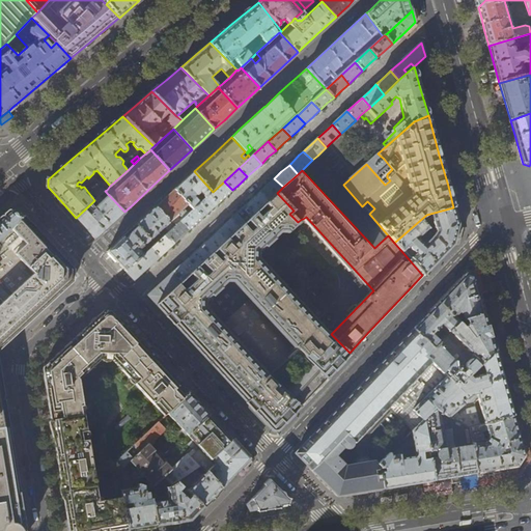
[(183,182),(174,189),(188,203),(191,207),(194,210),(196,207),(200,204),(193,196),(195,195),(196,195),(199,193),(199,191),(205,198),(210,195),(213,192),(194,171),(183,182)]
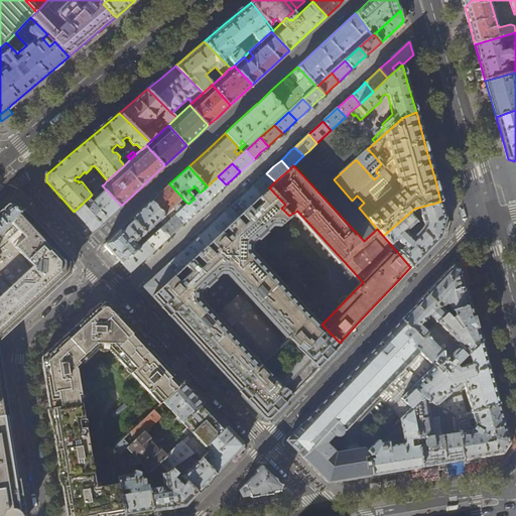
[(269,187),(275,181),(266,173),(260,179),(252,186),(261,195),(269,187)]
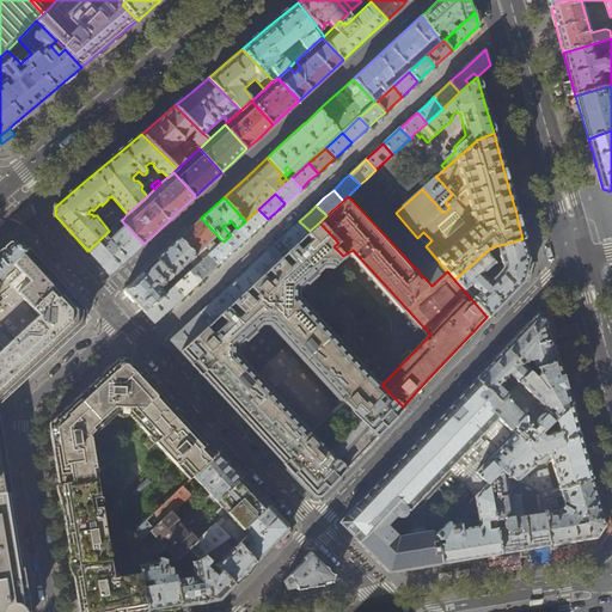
[(261,225),(268,219),(258,209),(245,221),(242,225),(251,234),(261,225)]
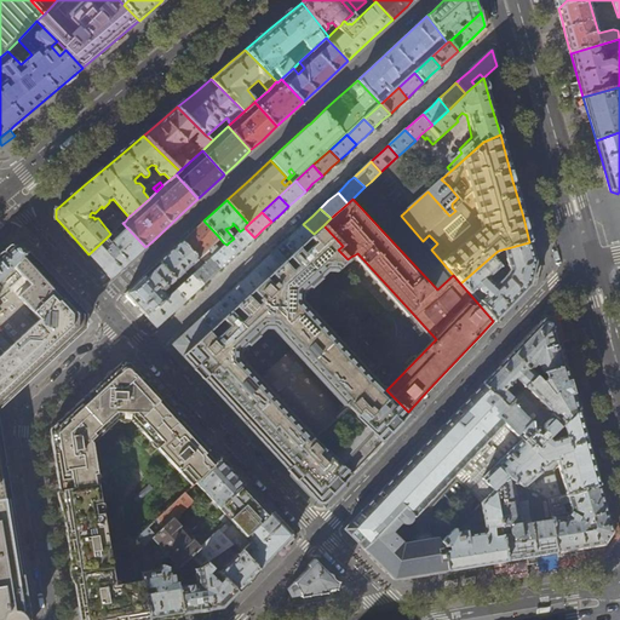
[(122,223),(125,222),(121,218),(112,225),(115,229),(119,227),(122,223)]
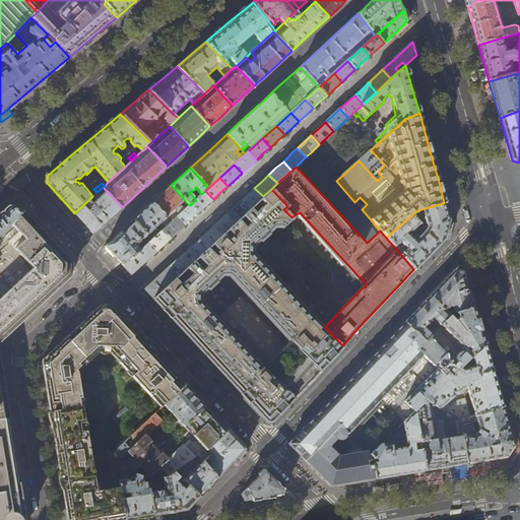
[(180,204),(184,199),(171,185),(161,193),(152,202),(171,222),(177,217),(185,209),(180,204)]
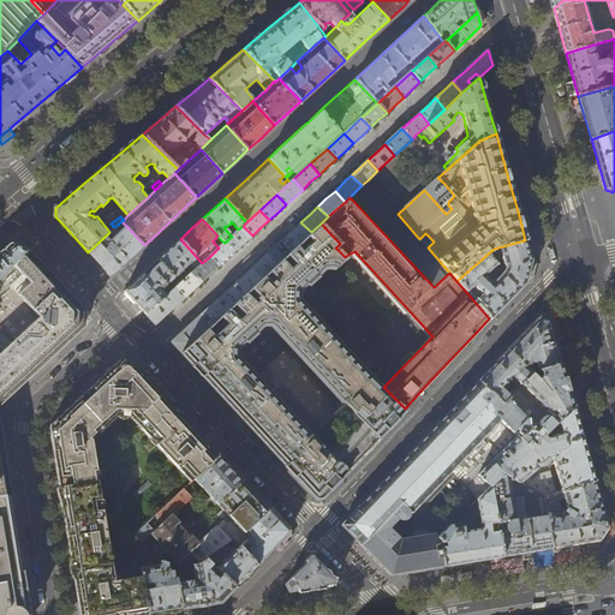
[(144,245),(121,221),(118,225),(123,230),(111,240),(106,236),(88,252),(96,262),(111,276),(126,262),(144,245)]
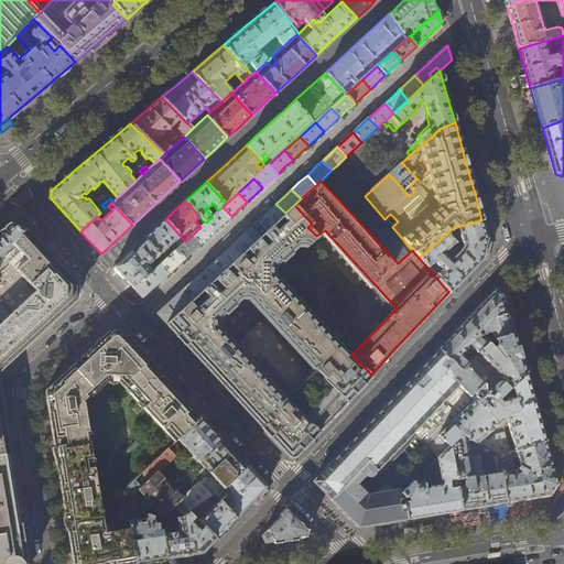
[(270,227),(285,213),(275,204),(270,209),(261,217),(270,227)]
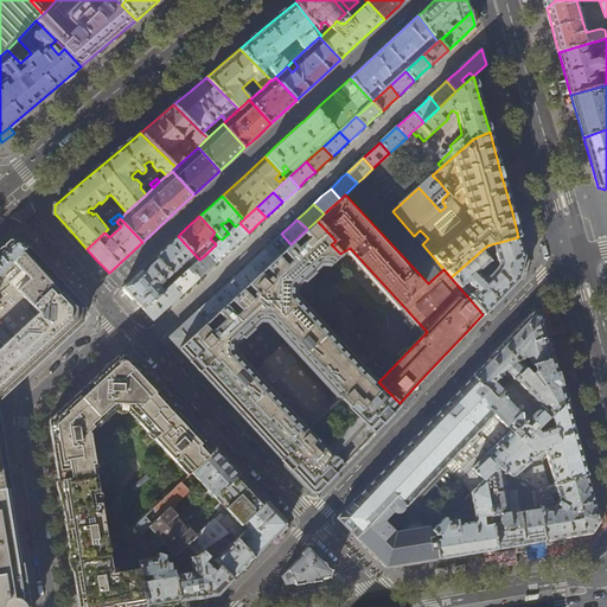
[(234,408),(255,432),(278,455),(300,480),(312,492),(317,492),(344,465),(349,460),(377,430),(384,423),(402,406),(400,403),(378,382),(383,377),(301,293),(325,269),(328,264),(330,266),(340,255),(340,254),(331,244),(336,241),(317,221),(307,229),(291,244),(274,260),(257,275),(241,291),(224,306),(208,321),(178,349),(191,363),(211,384),(234,408)]
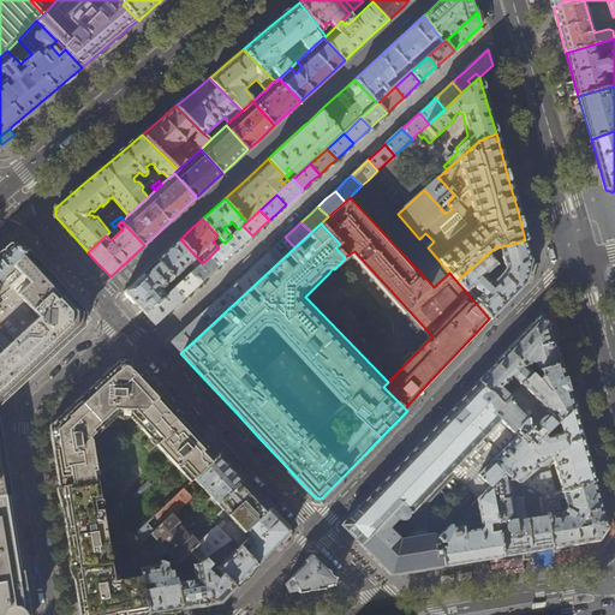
[(243,226),(238,230),(232,237),(227,240),(236,251),(242,245),(252,236),(243,226)]
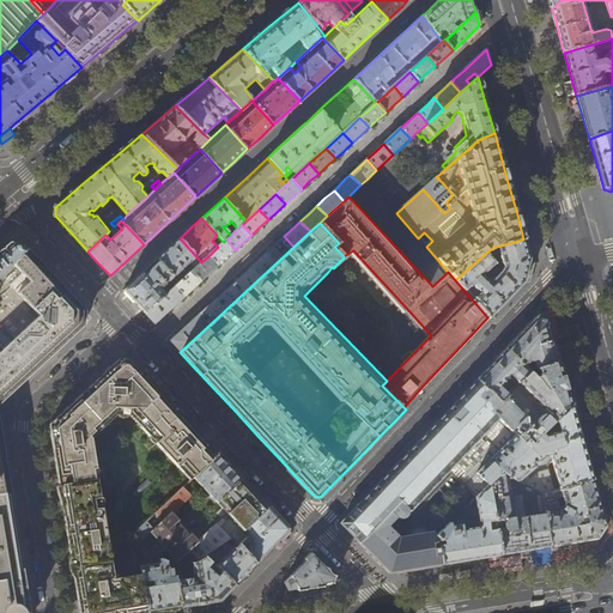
[(277,262),(293,247),(284,236),(274,246),(267,252),(277,262)]
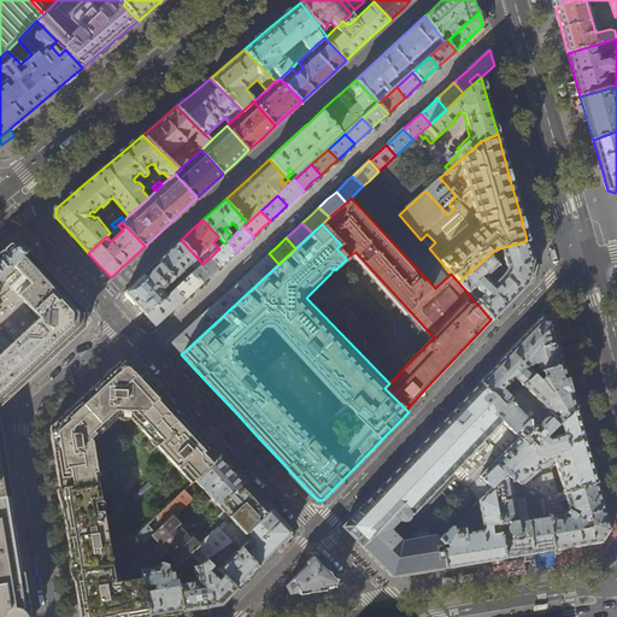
[(169,251),(158,260),(180,285),(186,280),(191,276),(184,269),(191,263),(197,270),(203,264),(181,240),(175,246),(169,251)]
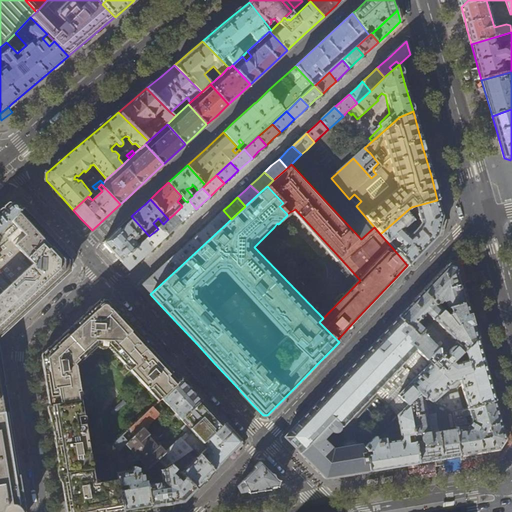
[(189,200),(187,202),(185,204),(182,206),(174,214),(182,222),(188,216),(196,209),(189,200)]
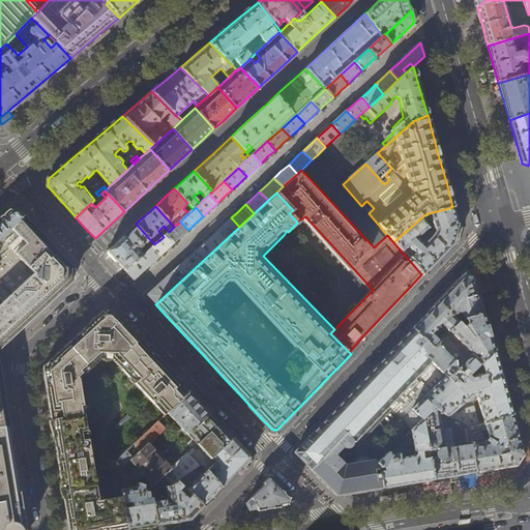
[(413,249),(414,249),(416,252),(409,260),(421,274),(422,275),(437,260),(453,243),(458,224),(455,215),(452,207),(425,214),(393,242),(402,252),(410,244),(410,246),(411,248),(413,249)]
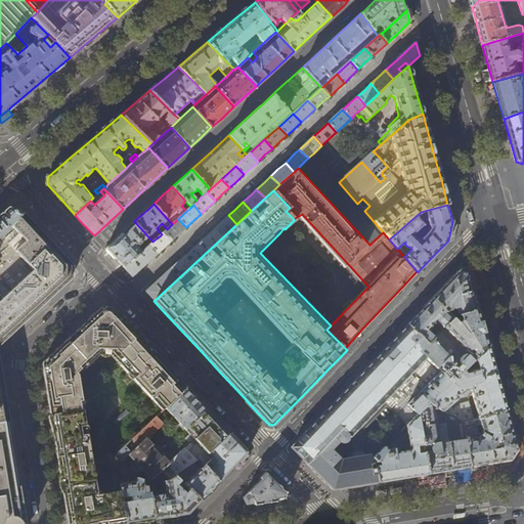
[(0,216),(0,234),(24,212),(23,210),(19,207),(11,207),(0,216)]
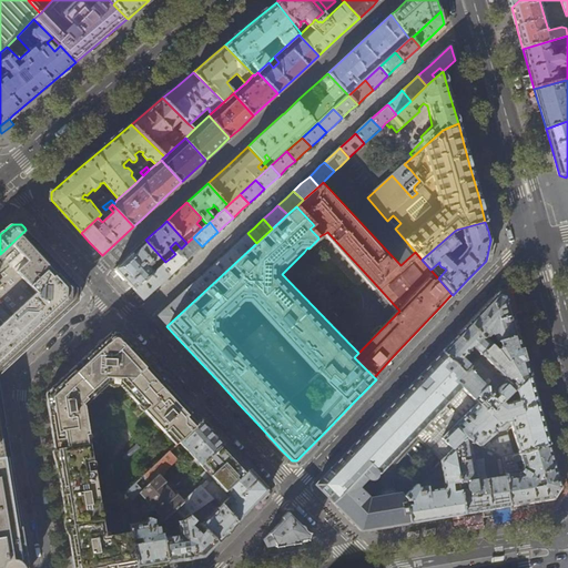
[(0,458),(10,457),(7,435),(1,401),(0,393),(0,374),(9,366),(41,337),(69,312),(87,295),(70,277),(52,259),(38,242),(26,230),(0,254),(0,458)]
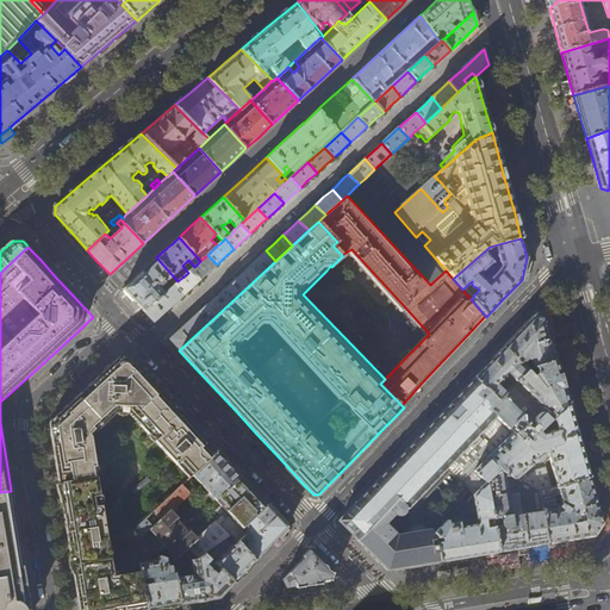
[(259,277),(275,261),(266,250),(257,257),(249,266),(259,277)]
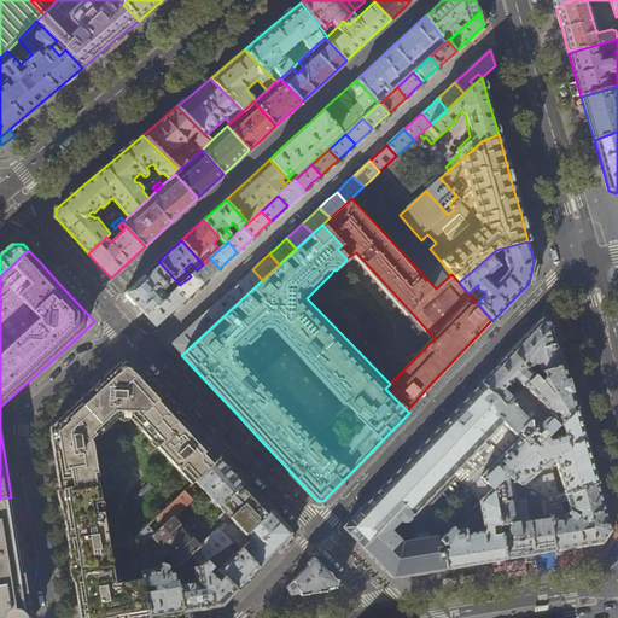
[(210,258),(203,264),(197,270),(193,274),(203,284),(210,277),(220,268),(210,258)]
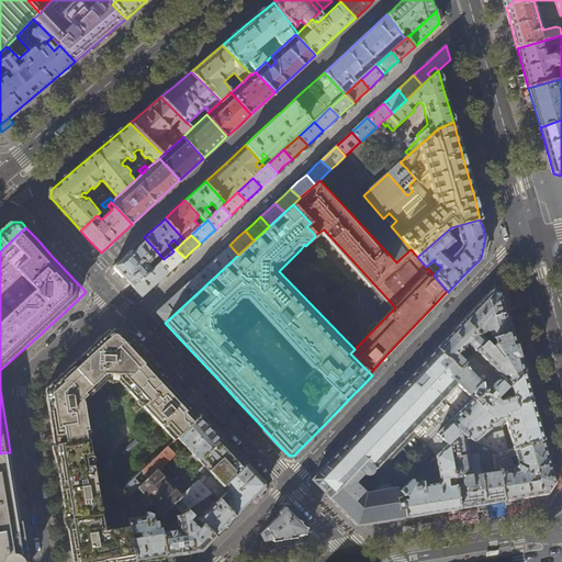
[(133,288),(164,259),(144,237),(127,253),(113,266),(123,277),(133,288)]
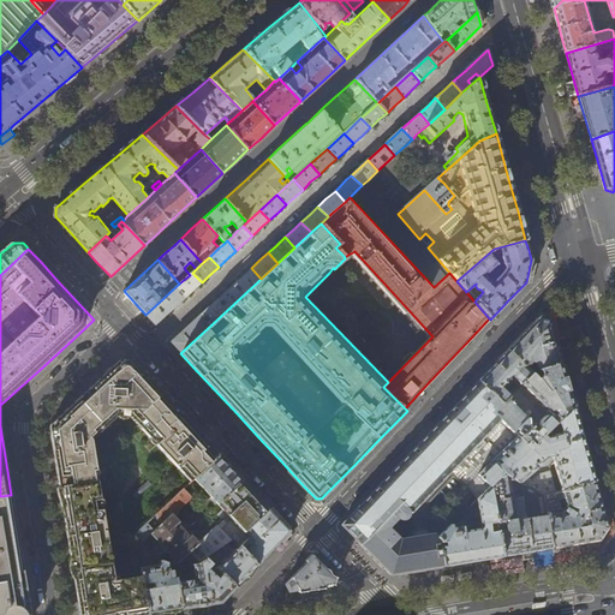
[(244,294),(261,279),(251,268),(242,276),(234,284),(244,294)]
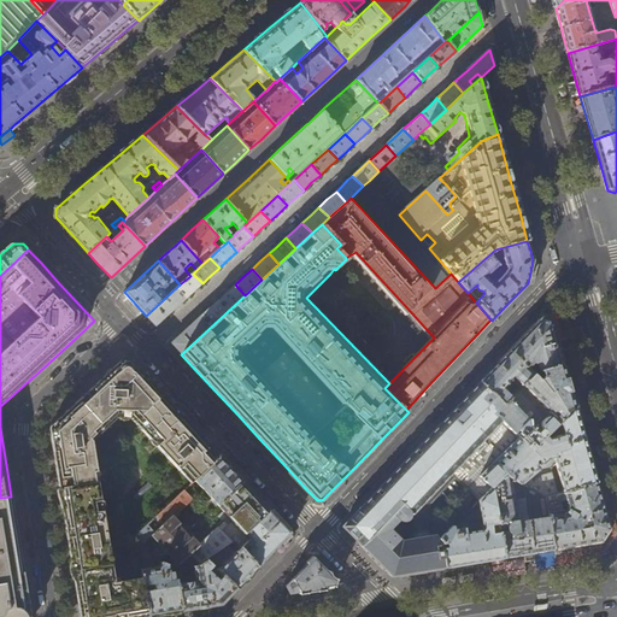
[(193,274),(191,276),(186,280),(194,291),(197,288),(203,283),(193,274)]
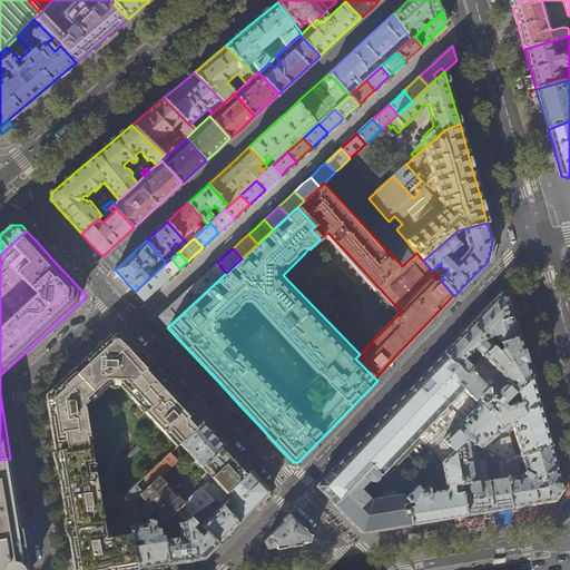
[(172,258),(166,263),(135,292),(140,297),(144,301),(166,281),(179,268),(172,258)]
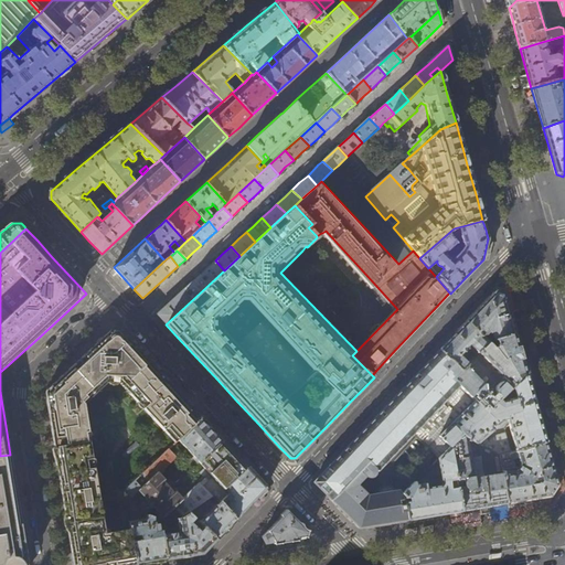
[(209,285),(224,270),(215,260),(208,267),(200,275),(209,285)]
